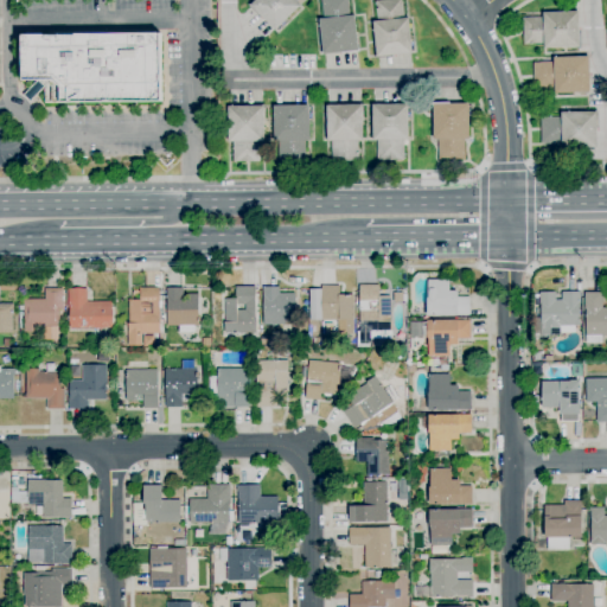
[(275,31),(261,17),(260,18),(249,6),(255,0),(300,0),(298,2),(300,6),(275,31)]
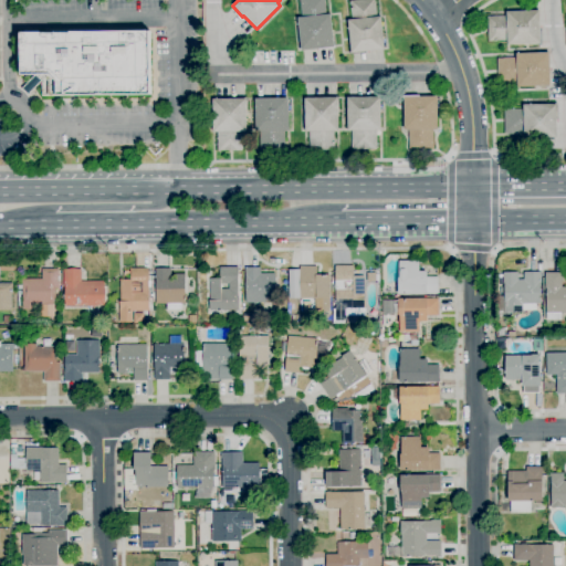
[(301,51),(297,18),(302,18),(300,0),(324,0),(326,14),(331,14),(334,45),(335,45),(335,49),(318,51),(318,50),(301,51)]
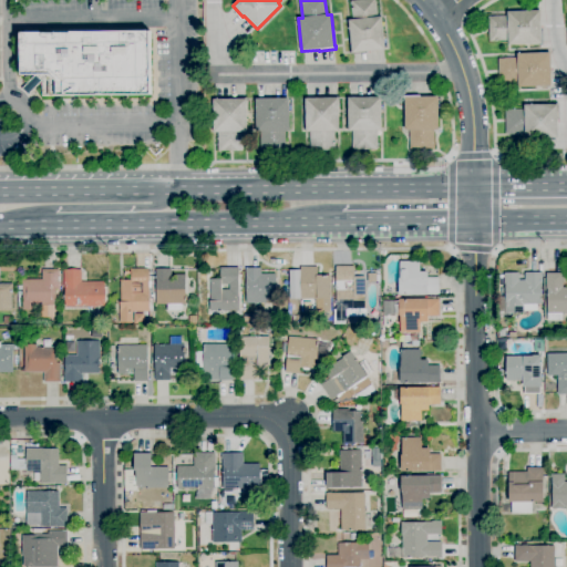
[(351,54),(350,51),(351,51),(348,20),(352,19),(351,1),(359,0),(375,0),(378,17),(381,17),(385,50),(383,50),(383,49),(367,51),(368,53),(351,54)]
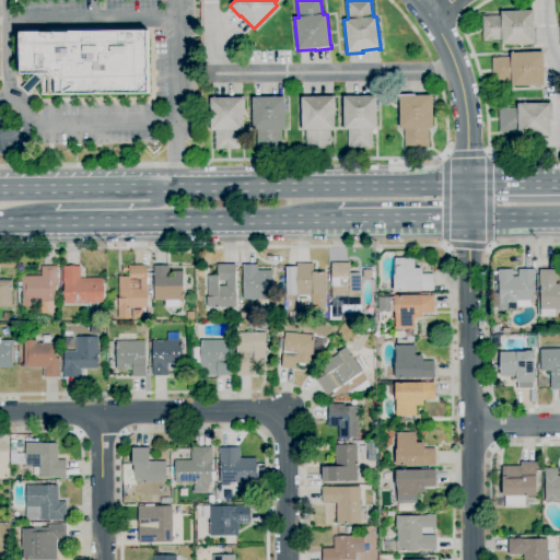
[(502,45),(502,41),(483,41),(482,16),(501,16),(501,12),(534,11),(535,44),(502,45)]
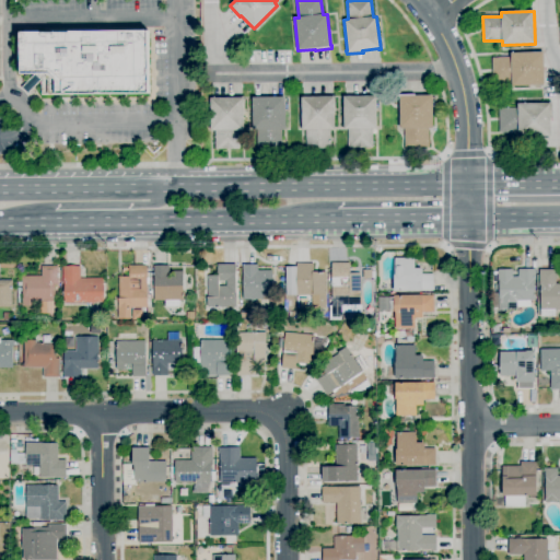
[(42,80),(27,94),(21,89),(35,74),(20,74),(20,33),(149,32),(150,94),(42,95),(42,80)]
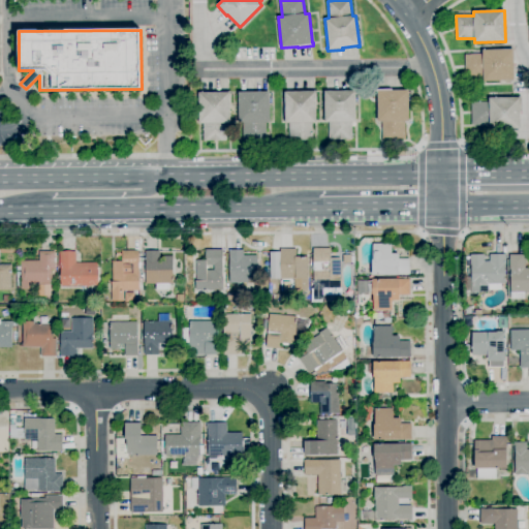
[(484,82),(484,78),(466,78),(465,55),(483,54),(481,51),(512,50),(515,81),(484,82)]
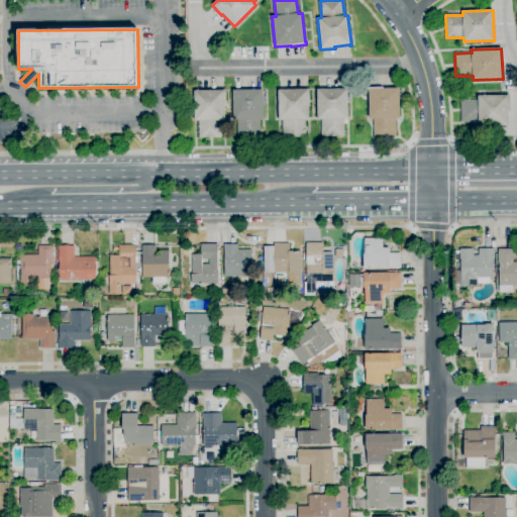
[(396,135),(374,135),(374,119),(370,119),(369,90),(368,90),(368,87),(383,87),(383,88),(399,88),(400,118),(396,118),(396,135)]
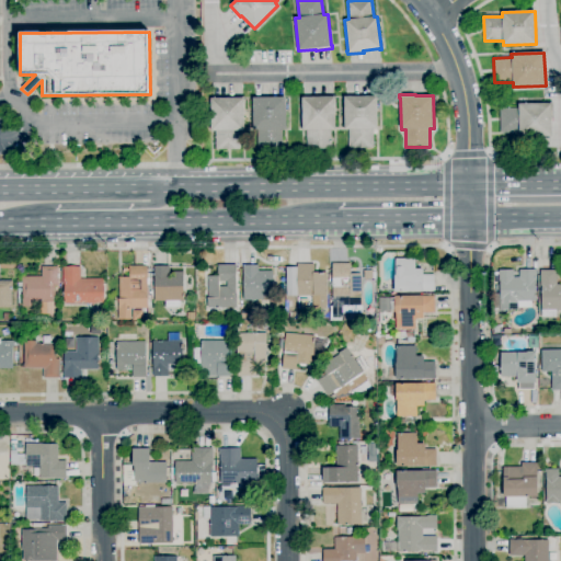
[(258,150),(258,130),(253,130),(253,96),(268,96),(268,98),(286,98),(286,130),(283,130),(283,149),(258,150)]
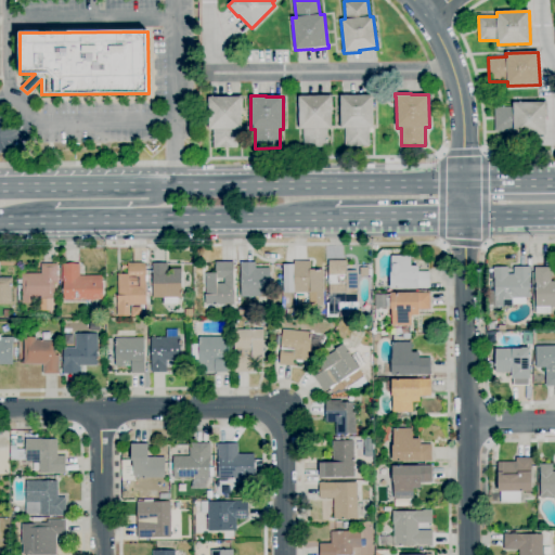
[(304,147),(302,129),(299,129),(298,97),(331,95),(332,129),(327,129),(328,147),(304,147)]
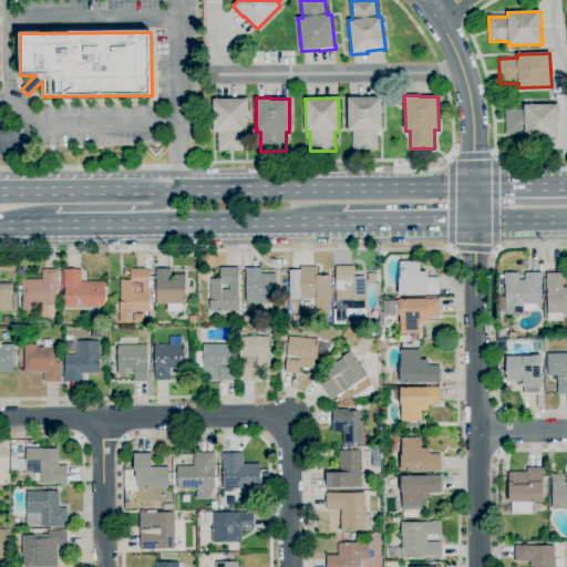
[(352,150),(352,131),(349,131),(348,99),(381,98),(382,131),(378,131),(378,150),(352,150)]
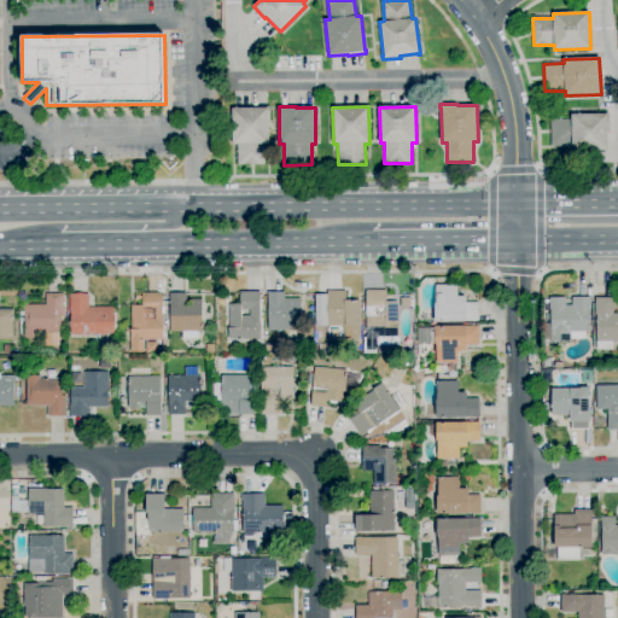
[(264,164),(238,165),(237,145),(232,145),(232,109),(268,108),(269,144),(264,144),(264,164)]
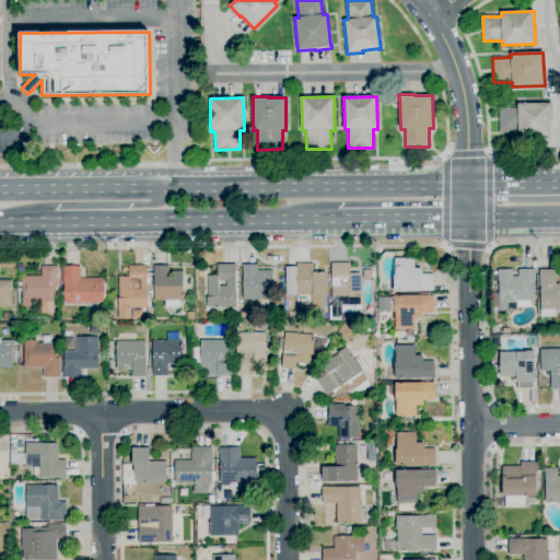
[(550,136),(517,137),(517,132),(499,132),(499,108),(517,108),(517,104),(550,104),(550,136)]
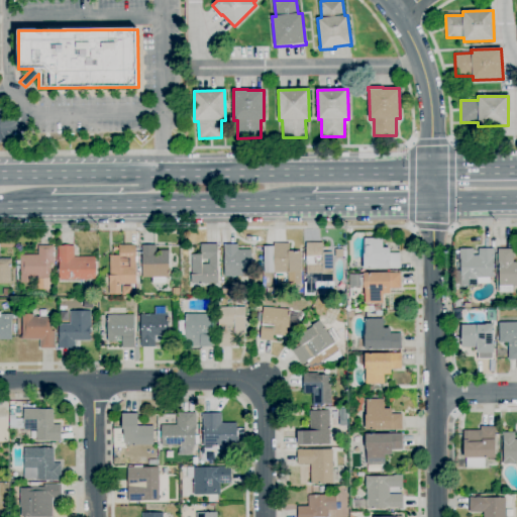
[(364,270),(363,254),(365,254),(365,238),(383,237),(383,248),(390,247),(390,253),(400,252),(400,269),(388,269),(364,270)]
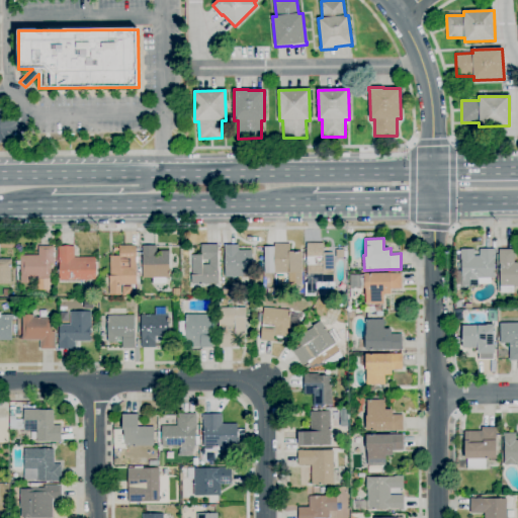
[(317,292),(307,292),(307,281),(307,244),(324,244),(324,253),(333,253),(333,273),(335,273),(335,283),(317,283),(317,292)]
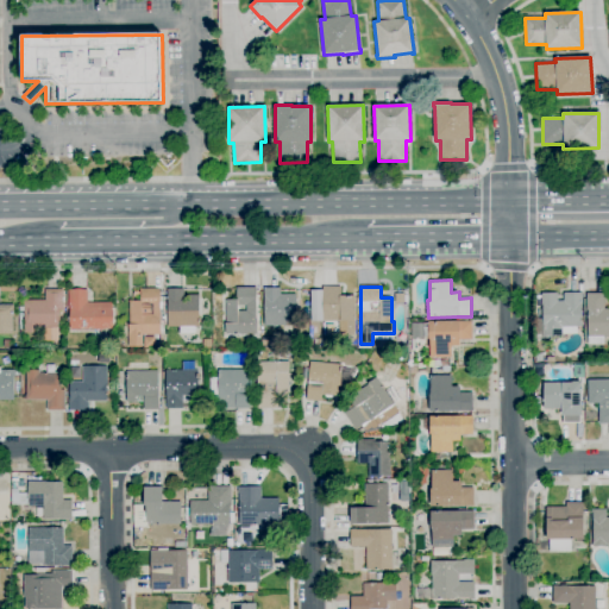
[(129,347),(129,325),(131,324),(130,301),(140,301),(140,289),(158,288),(161,334),(143,336),(143,347),(129,347)]
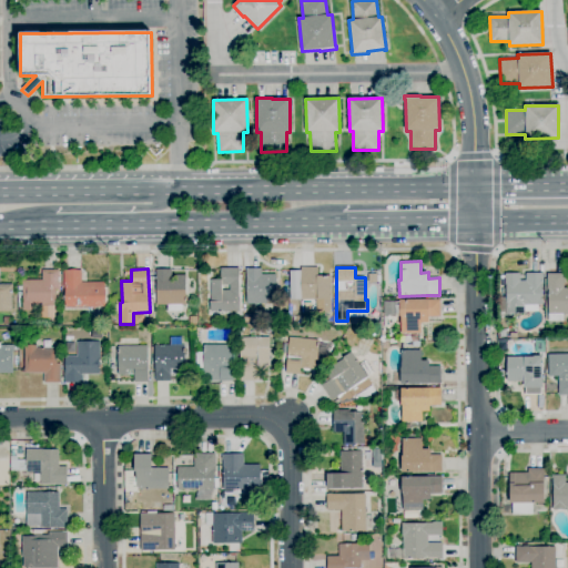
[(240,312),(210,312),(210,310),(210,303),(210,302),(211,302),(211,280),(222,280),(221,269),(239,269),(240,312)]
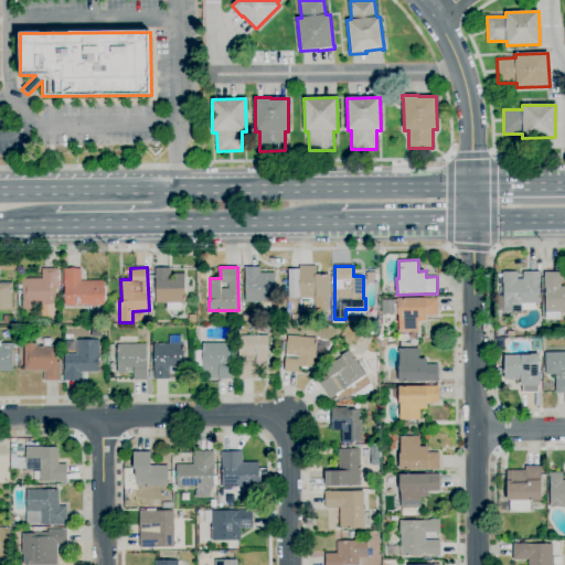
[(276,302),(245,302),(245,267),(260,267),(260,273),(275,273),(276,302)]
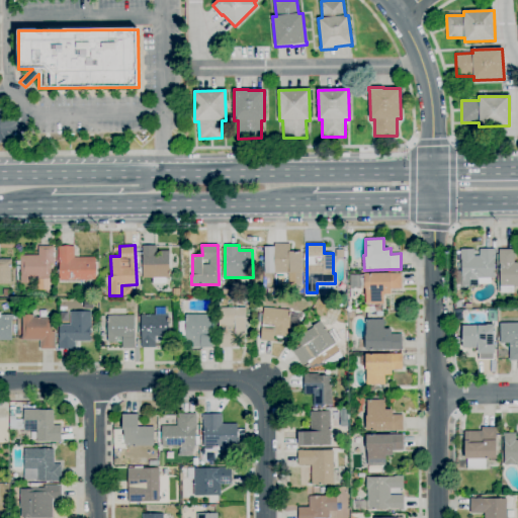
[(288,285),(288,273),(275,274),(275,273),(268,273),(268,266),(274,266),(274,245),(290,245),(290,252),(301,251),(303,285),(288,285)]
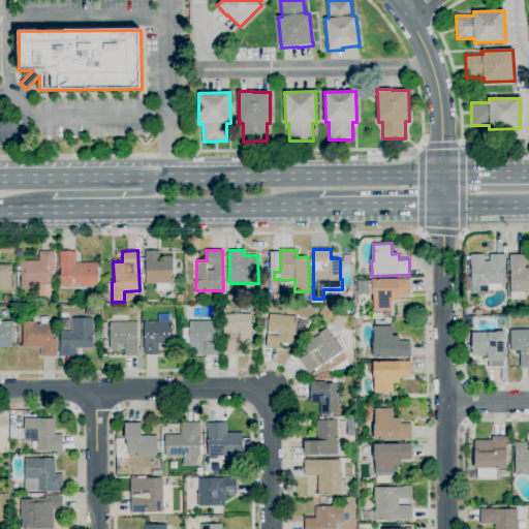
[(39,297),(39,289),(22,289),(21,271),(17,271),(17,267),(22,267),(21,265),(21,261),(39,260),(39,252),(55,251),(55,270),(52,270),(53,297),(39,297)]
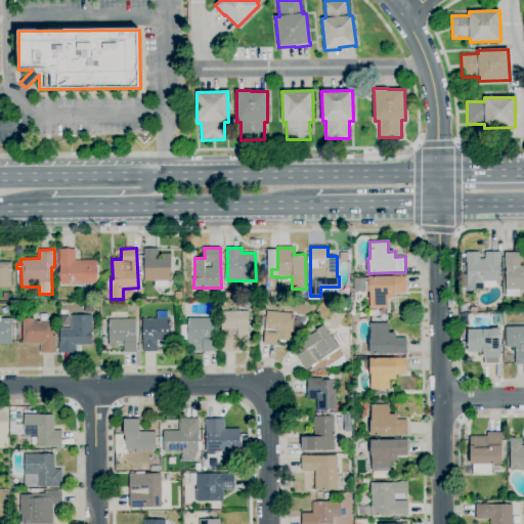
[(168,288),(155,288),(155,281),(143,281),(143,263),(144,263),(143,249),(158,249),(158,259),(163,259),(163,254),(171,254),(171,276),(172,276),(172,281),(168,281),(168,288)]
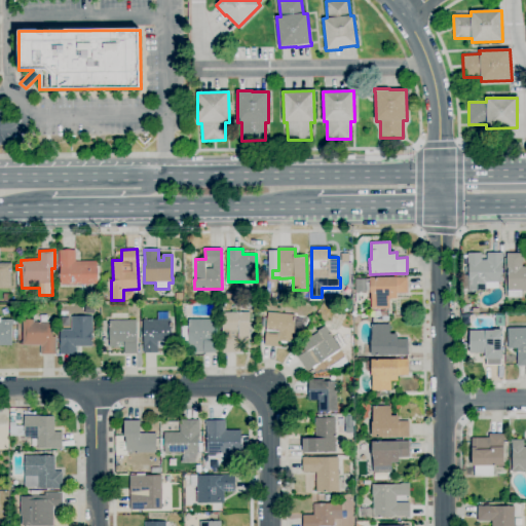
[(89,286),(82,286),(82,285),(61,285),(61,264),(60,264),(59,251),(75,251),(75,261),(98,261),(98,285),(89,285),(89,286)]
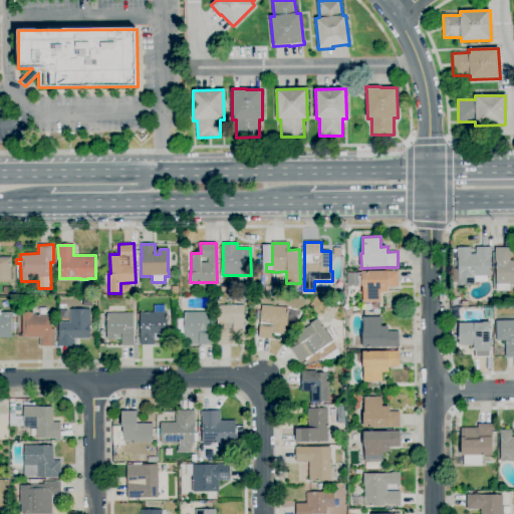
[(458,286),(458,267),(452,267),(452,256),(457,256),(457,248),(471,247),(471,254),(476,254),(475,247),(492,247),(492,258),(491,258),(491,276),(487,276),(487,282),(475,282),(475,284),(467,284),(467,286),(458,286)]
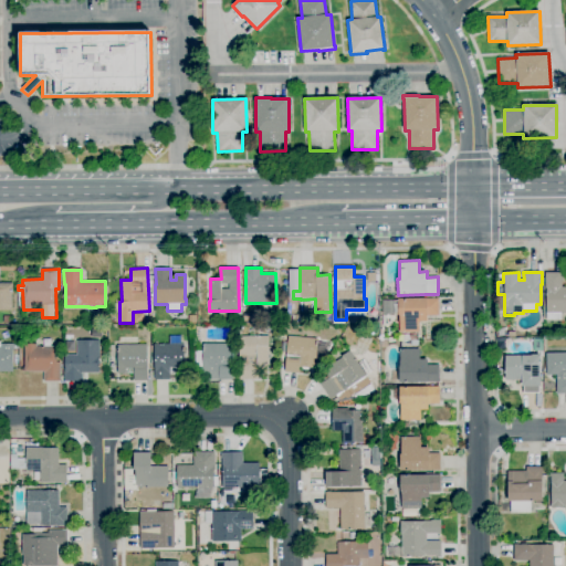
[(546,321),(546,293),(545,293),(545,273),(562,272),(563,287),(565,287),(565,312),(561,313),(562,320),(546,321)]
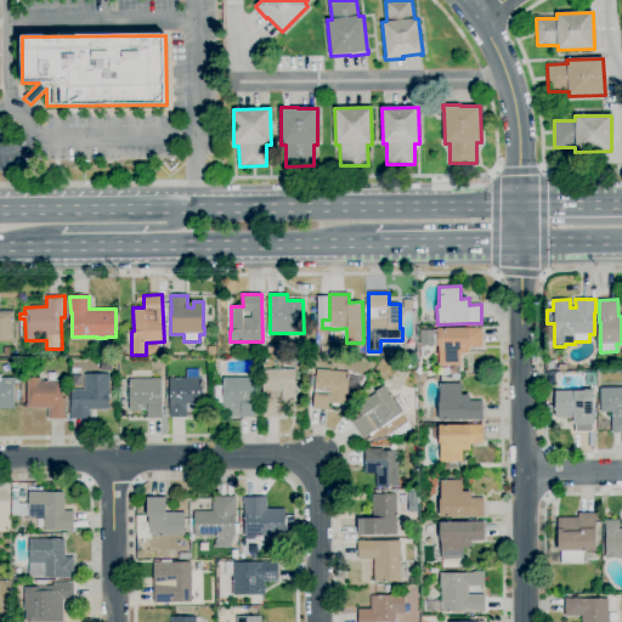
[(0,311),(13,311),(13,343),(0,343),(0,311)]
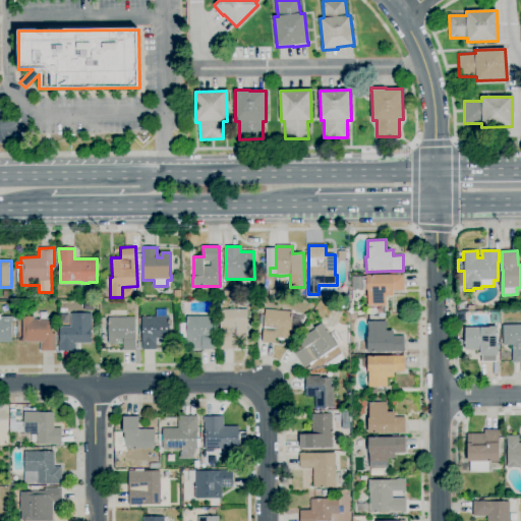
[(386,306),(367,306),(367,290),(366,290),(366,276),(393,275),(404,275),(404,291),(394,291),(394,296),(386,296),(386,306)]
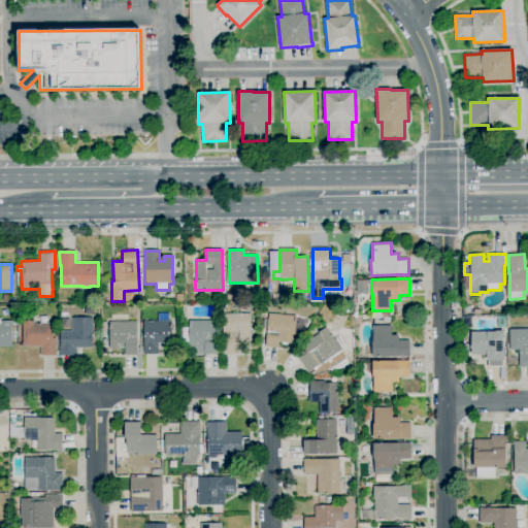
[(368,293),(358,293),(358,281),(368,281),(368,293)]
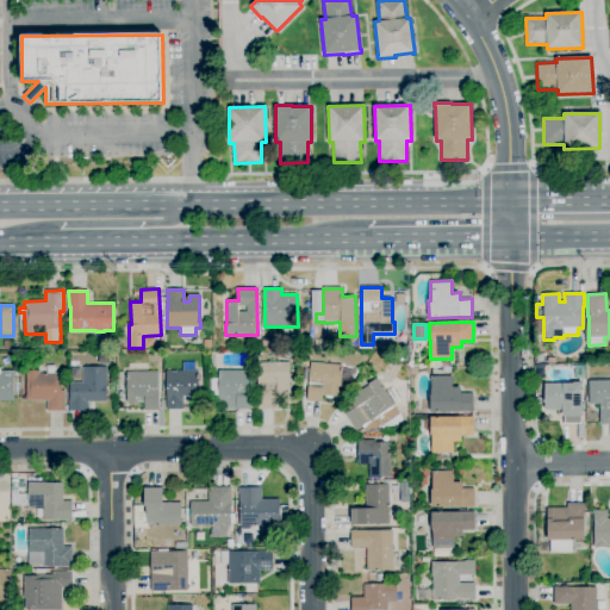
[(144,348),(144,337),(155,337),(155,348),(144,348)]
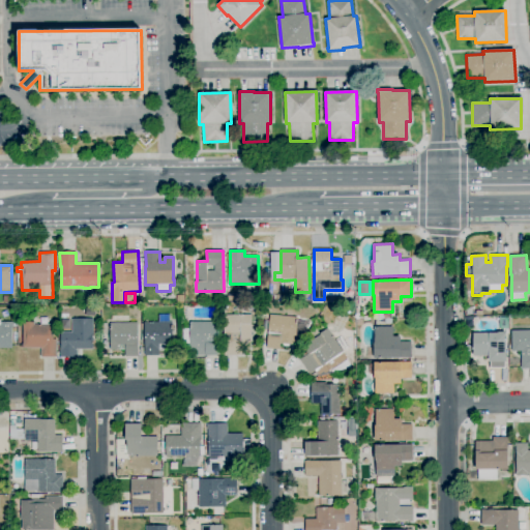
[(241,356),(225,356),(224,315),(252,315),(252,324),(251,324),(251,346),(241,345),(241,356)]
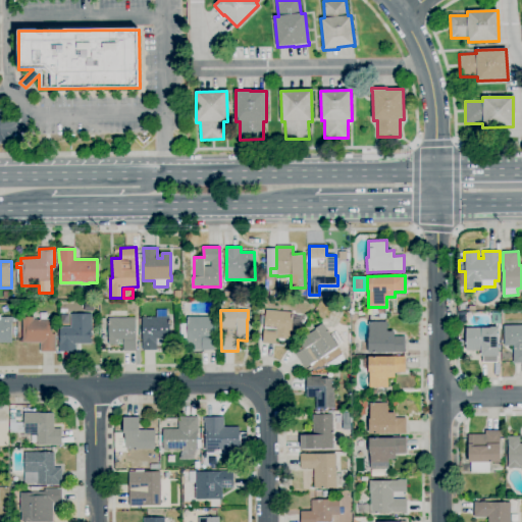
[(275,345),(262,344),(266,310),(293,313),(291,340),(280,338),(280,333),(276,333),(275,345)]
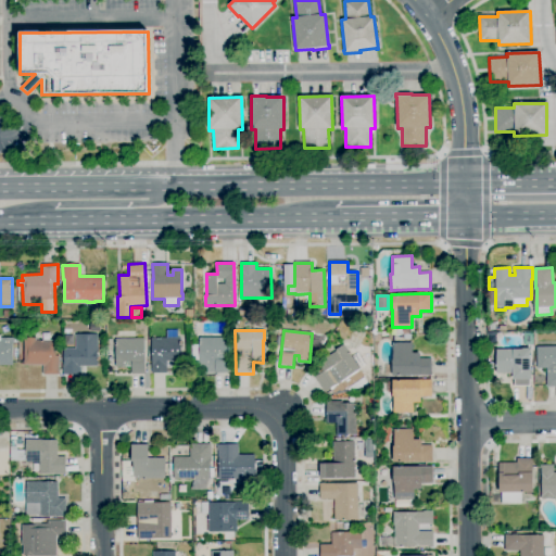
[(206,374),(206,367),(203,367),(203,366),(200,366),(200,364),(192,364),(191,345),(199,345),(199,338),(227,338),(227,332),(231,332),(232,362),(228,362),(228,373),(206,374)]
